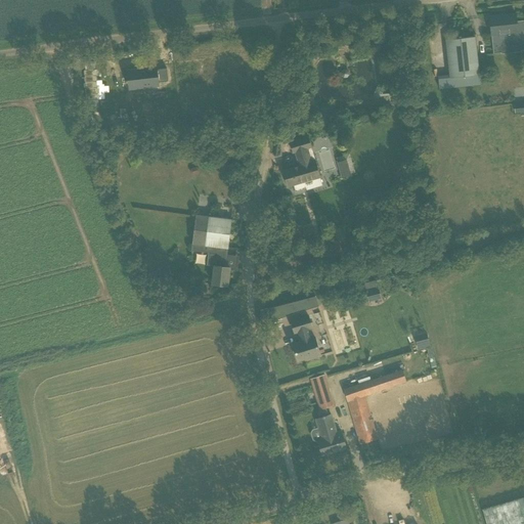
[(492,43),(501,42),(523,39),(523,22),(517,23),(516,14),(489,16),(492,43)]
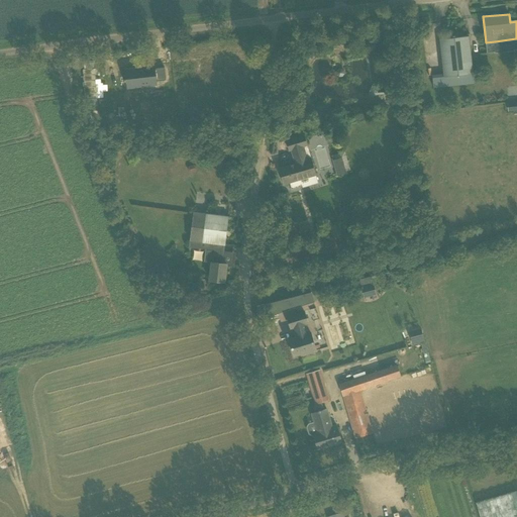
[(468,74),(473,73),(469,36),(439,39),(443,77),(445,76),(445,83),(468,80),(468,74)]
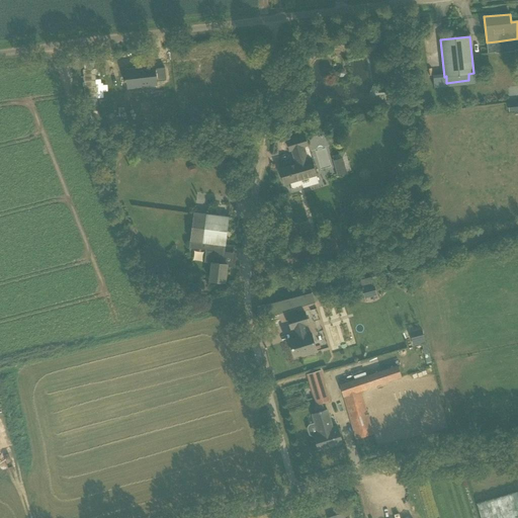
[(147,69),(122,69),(123,86),(148,86),(147,69)]
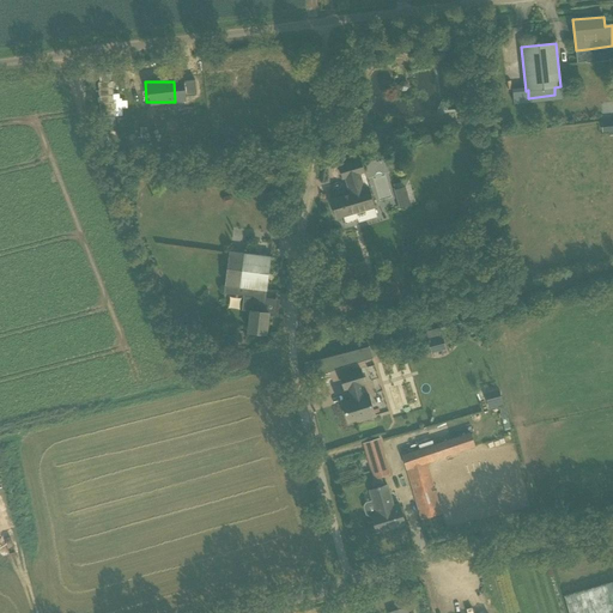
[(462,113),(461,113),(462,127),(477,126),(475,111),(462,113)]
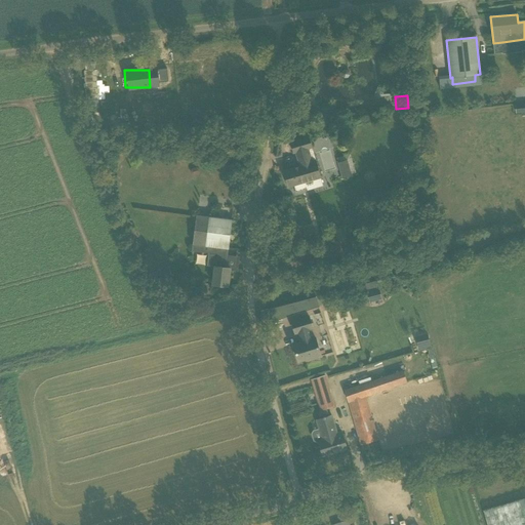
[(95,117),(87,117),(87,125),(95,125),(95,117)]
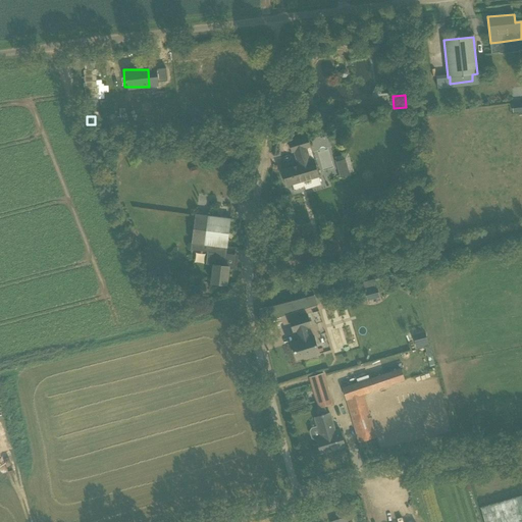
[(297,165),(281,170),(286,187),(292,185),(294,192),(305,188),(303,181),(320,175),(315,159),(313,159),(307,137),(288,142),(292,154),(293,153),(297,165)]
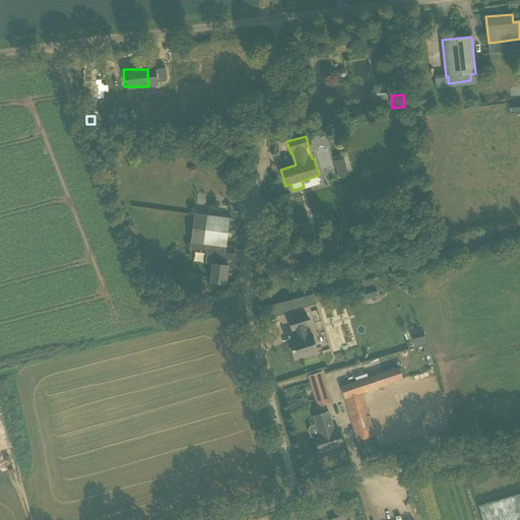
[(348,174),(344,157),(335,160),(339,176),(348,174)]
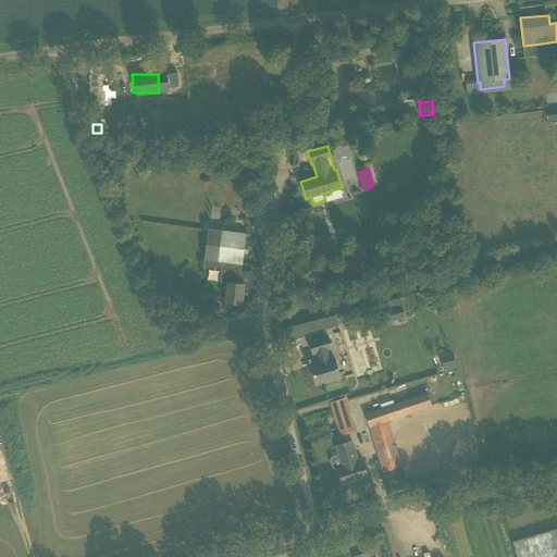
[(208,229),(203,259),(243,263),(246,234),(208,229)]
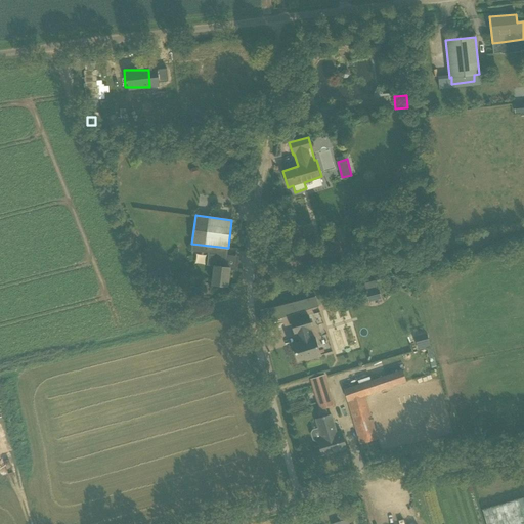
[(322,246),(337,242),(334,228),(318,232),(322,246)]
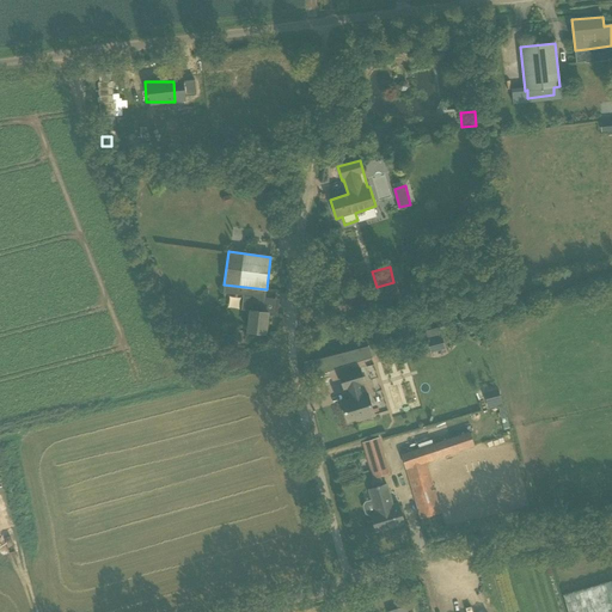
[(242,310),(251,311),(249,332),(265,334),(268,312),(263,312),(267,289),(224,285),(224,293),(244,295),(242,310)]
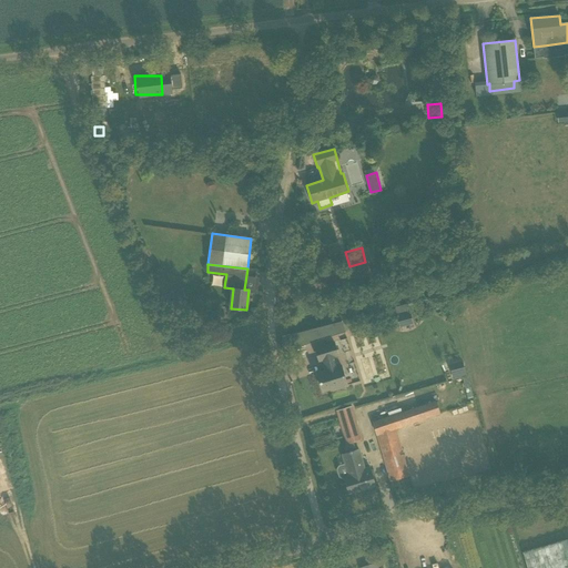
[(174,301),(183,298),(181,290),(172,292),(168,294),(170,302),(174,301)]
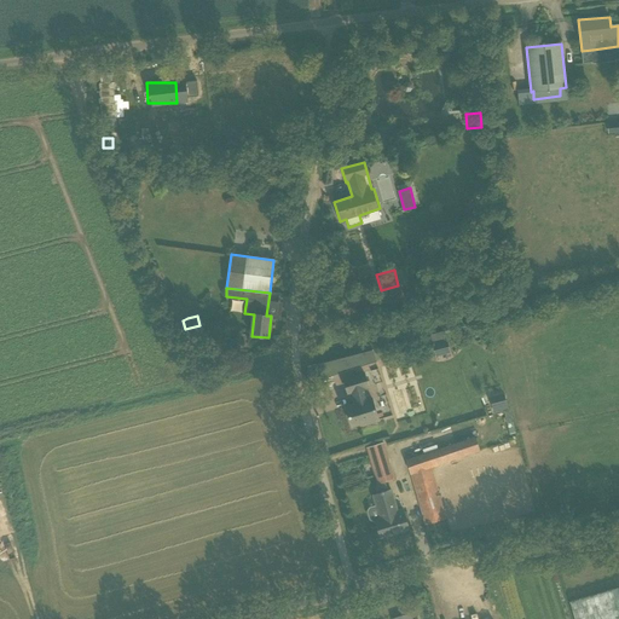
[(447,337),(432,342),(437,356),(452,351),(447,337)]
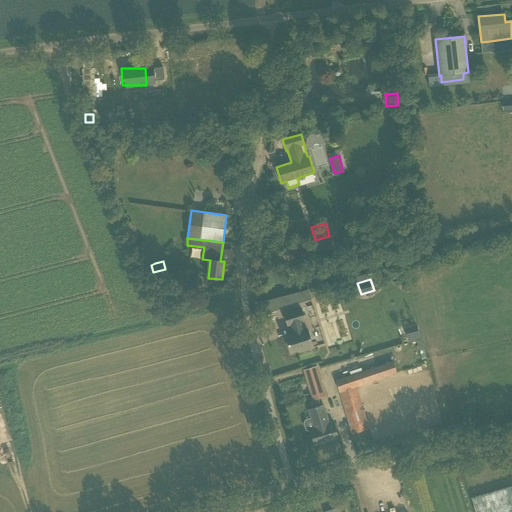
[(297,303),(294,293),(278,297),(282,308),(297,303)]
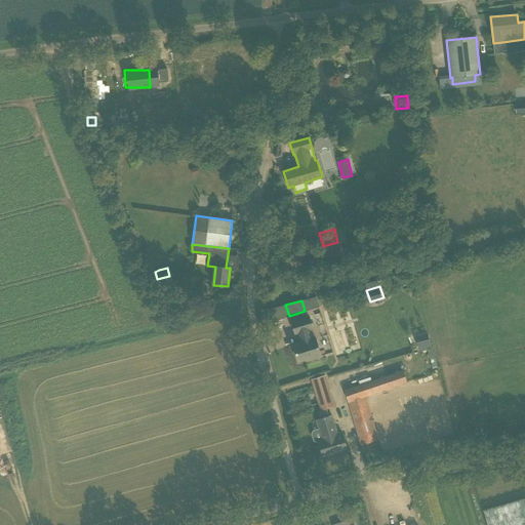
[(309,316),(291,322),(295,333),(297,332),(300,342),(293,346),(298,362),(308,359),(308,361),(321,357),(316,338),(313,339),(310,329),(313,328),(309,316)]
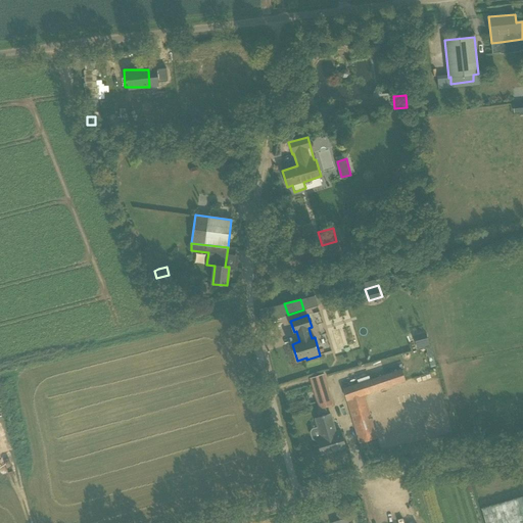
[(416,333),(417,347),(429,346),(428,333),(416,333)]
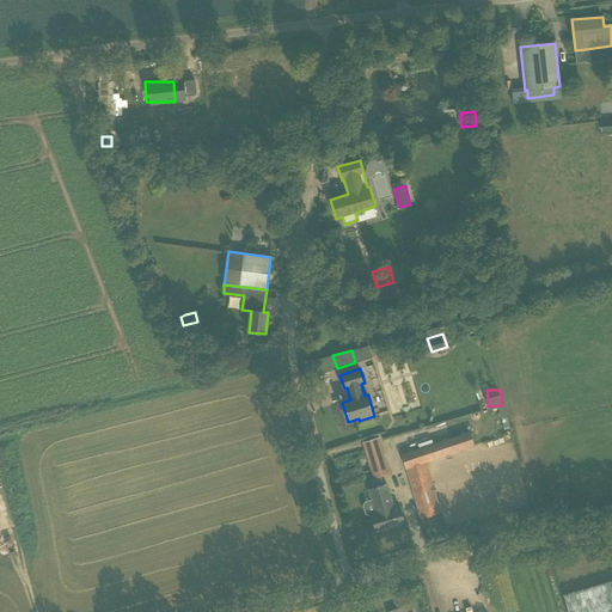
[(440,513),(436,501),(426,463),(457,452),(451,436),(402,453),(405,466),(410,479),(421,519),(440,513)]
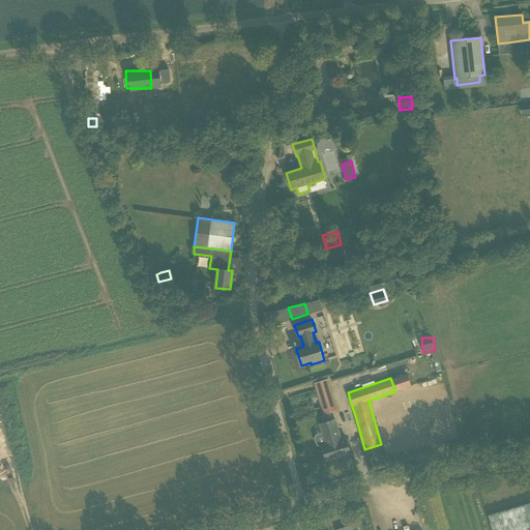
[(314,384),(323,414),(337,410),(328,379),(314,384)]
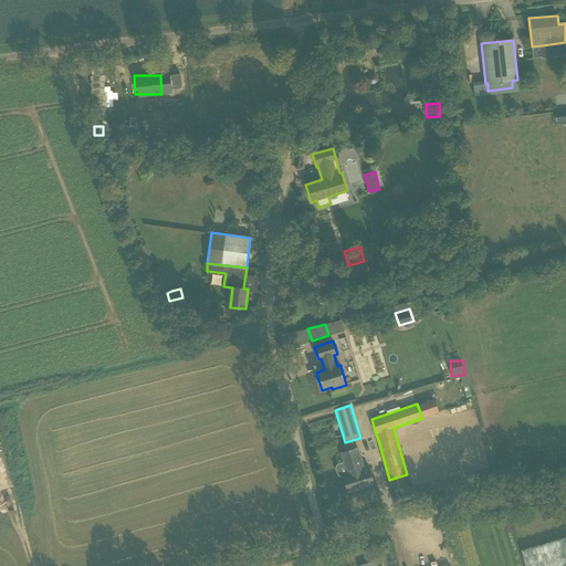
[(348,492),(374,484),(368,465),(363,467),(357,448),(354,449),(352,443),(343,446),(345,452),(342,453),(348,475),(343,477),(348,492)]
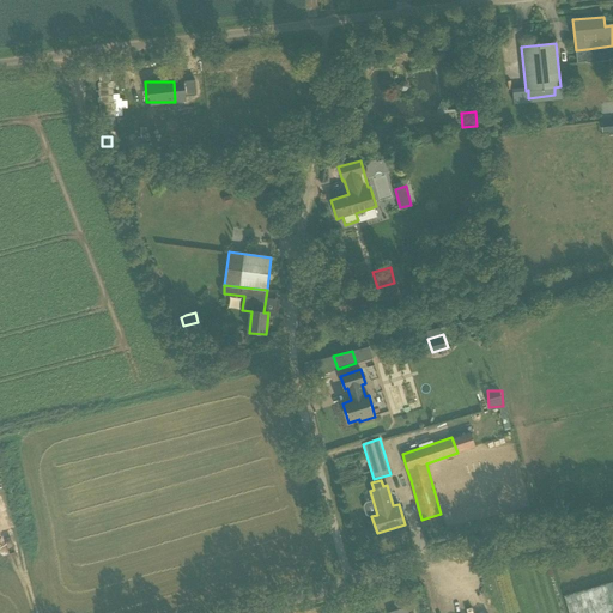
[(569,612),(612,612),(612,581),(564,596),(569,612)]
